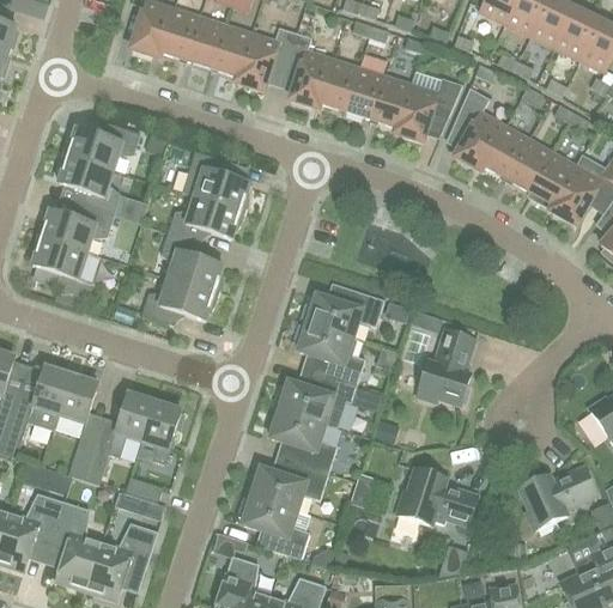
[(159,56),(175,8),(151,0),(147,0),(132,48),(159,56)]
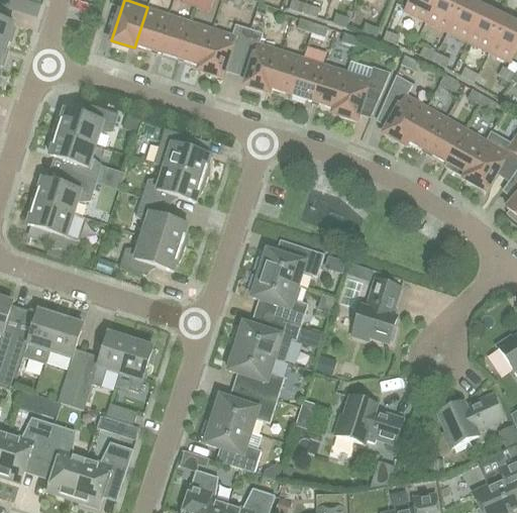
[(198,0),(196,5),(210,9),(213,0),(198,0)]
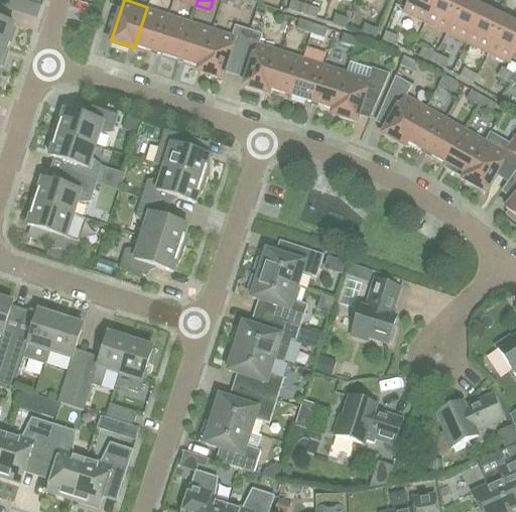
[(302,11),(305,2),(299,0),(290,0),(288,7),(302,11)]
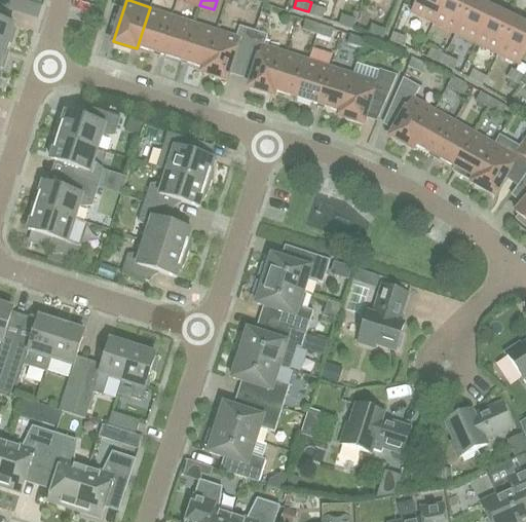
[(434,21),(443,0),(416,0),(412,9),(434,21)]
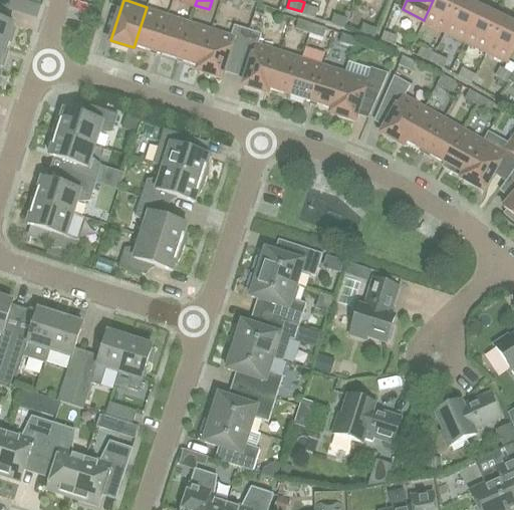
[(445,29),(459,0),(433,0),(424,20),(445,29)]
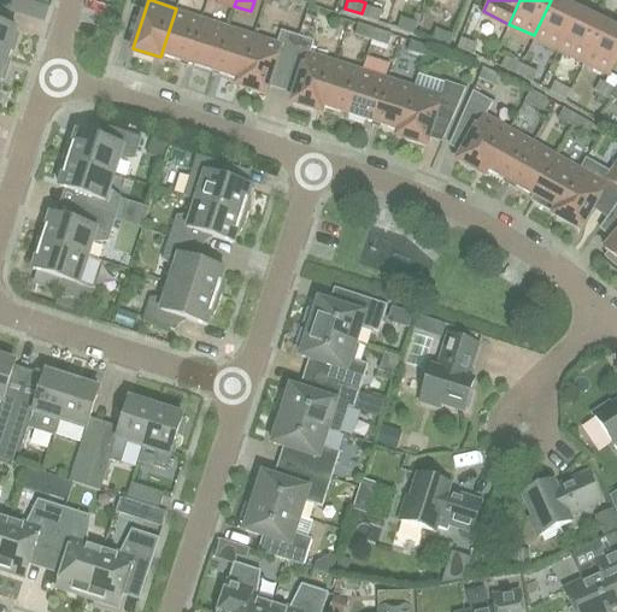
[(559,47),(579,6),(565,0),(551,0),(534,35),(559,47)]
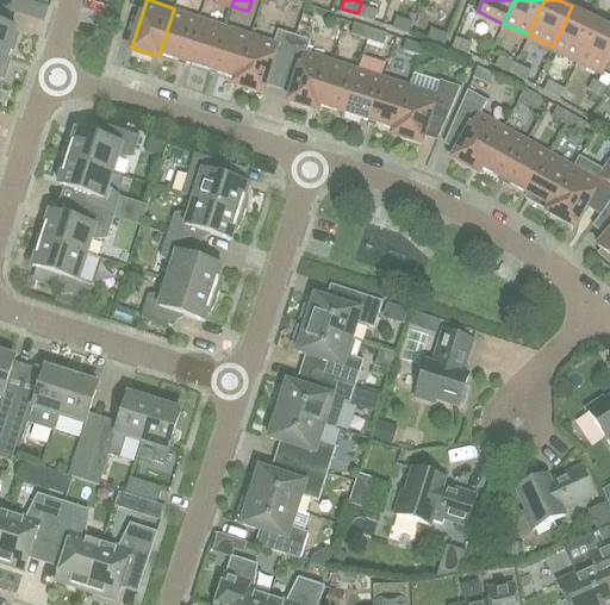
[(361,2),(358,13),(374,18),(378,7),(361,2)]
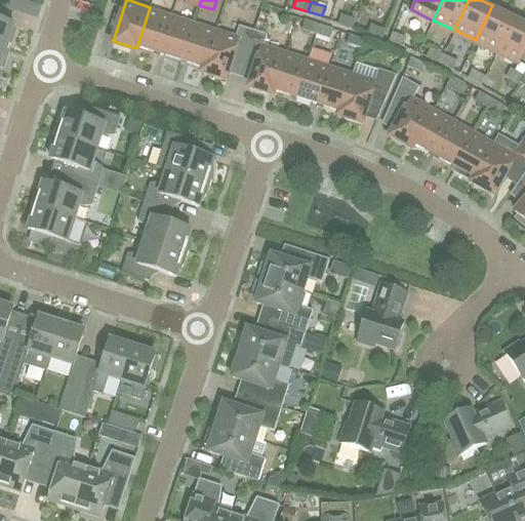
[(496,50),(513,15),(492,5),(476,40),(496,50)]
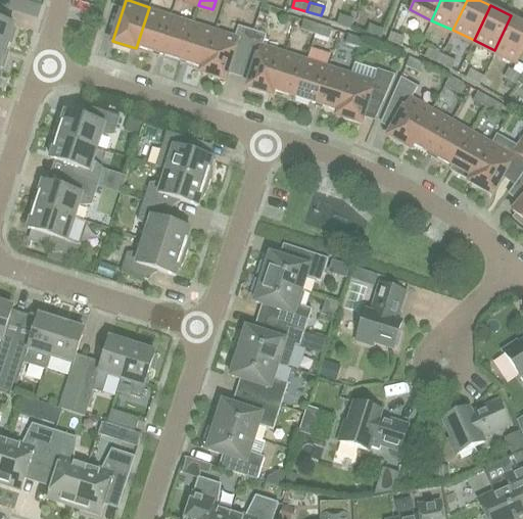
[(159,50),(171,14),(149,7),(136,48),(138,44),(159,50)]
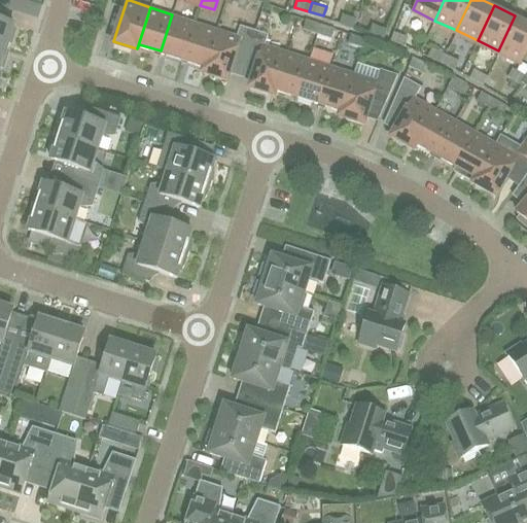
[(354,26),(357,16),(343,12),(340,22),(354,26)]
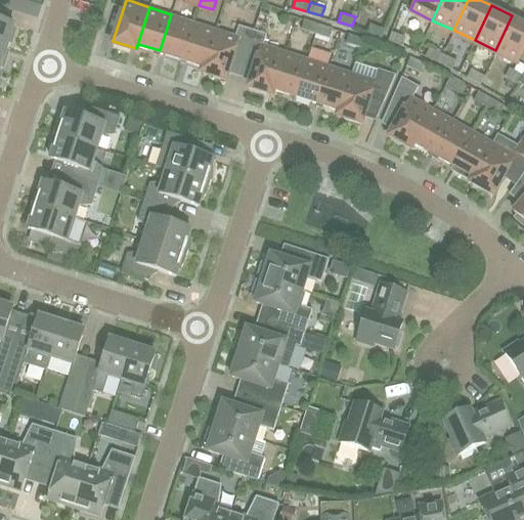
[(181,57),(193,22),(171,14),(160,50),(181,57)]
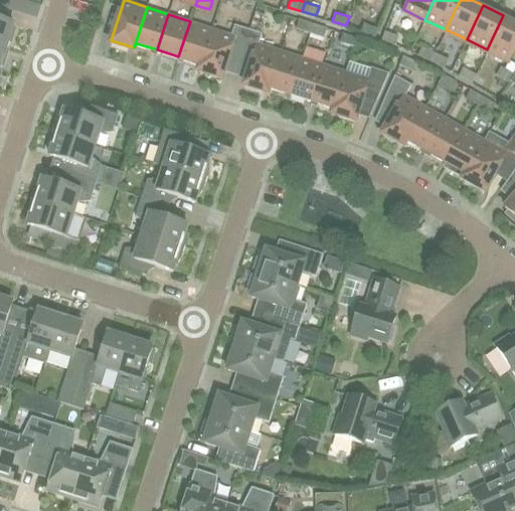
[(514,20),(503,15),(487,49),(508,59),(514,45),(514,20)]
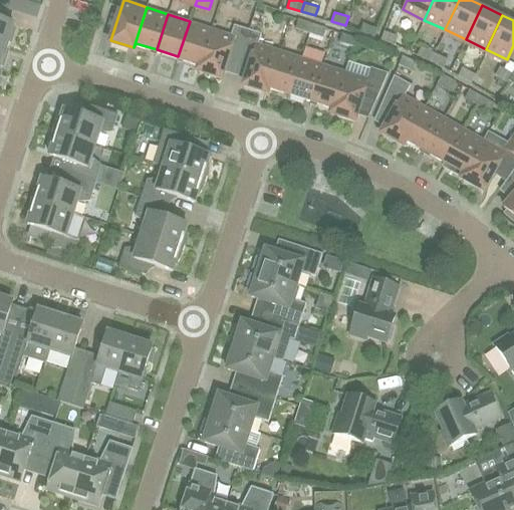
[(0,40),(7,43),(8,39),(11,40),(16,26),(13,25),(14,21),(0,16),(0,40)]
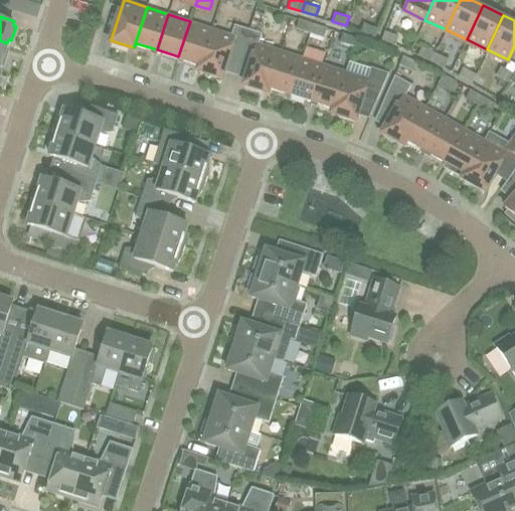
[(310,31),(313,21),(299,17),(296,26),(310,31)]
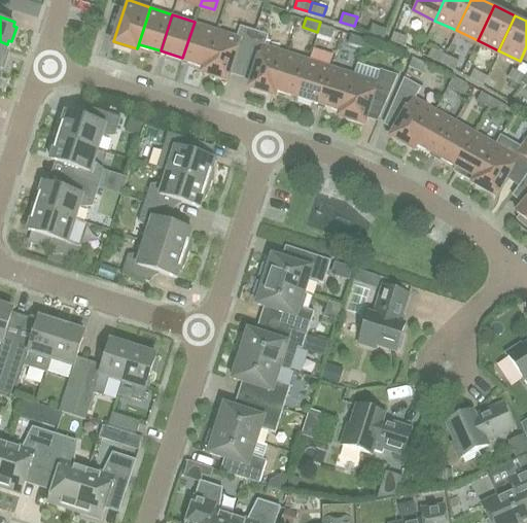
[(204,70),(217,29),(195,22),(182,58),(204,65),(203,70),(204,70)]
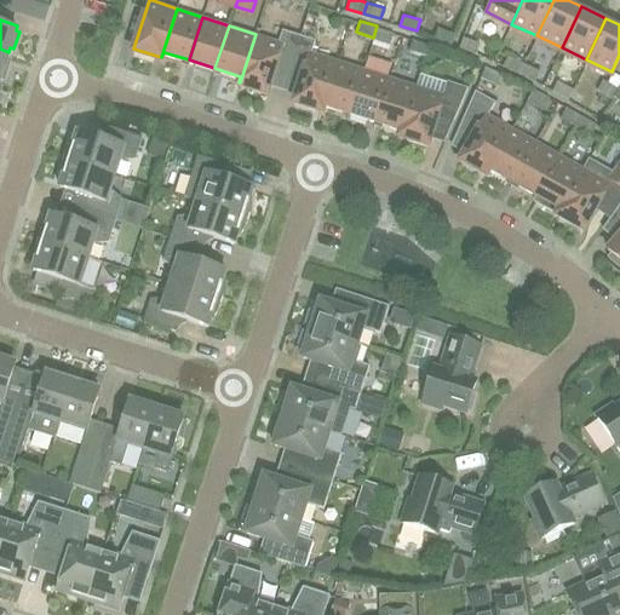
[(377,26),(373,38),(390,42),(394,32),(377,26)]
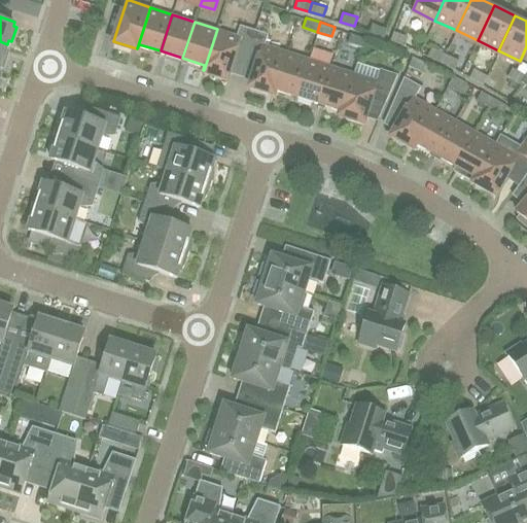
[(384,36),(387,27),(374,22),(370,31),(384,36)]
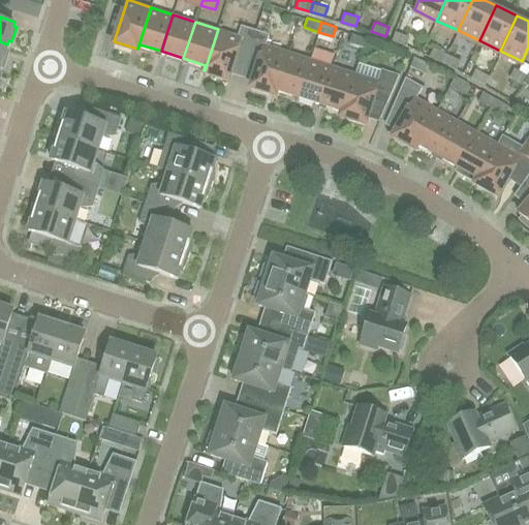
[(242,73),(256,28),(241,23),(237,35),(218,29),(205,70),(227,78),(229,70),(242,73)]
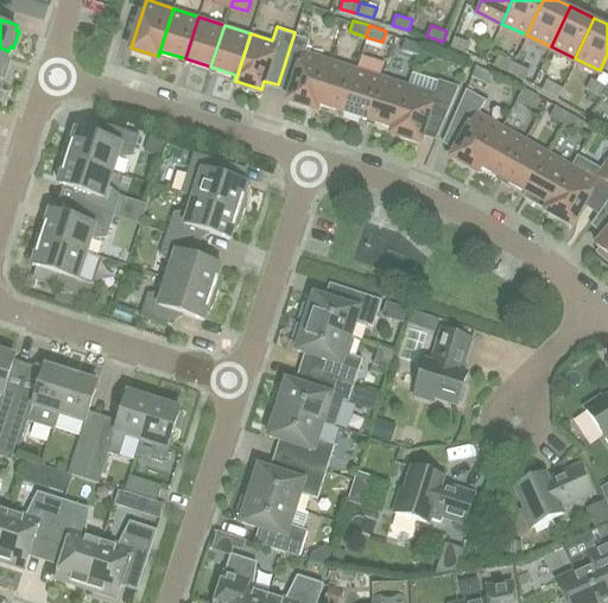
[(315,107),(330,58),(304,50),(309,37),(295,32),(278,84),(291,89),(289,99),(315,107)]
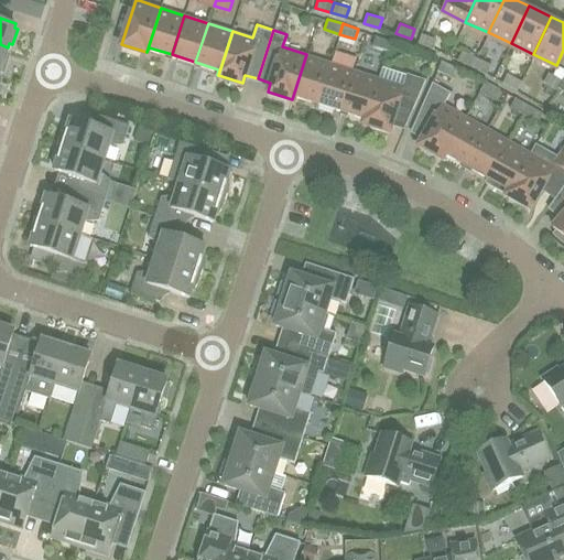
[(433,47),(436,38),(422,32),(418,42),(433,47)]
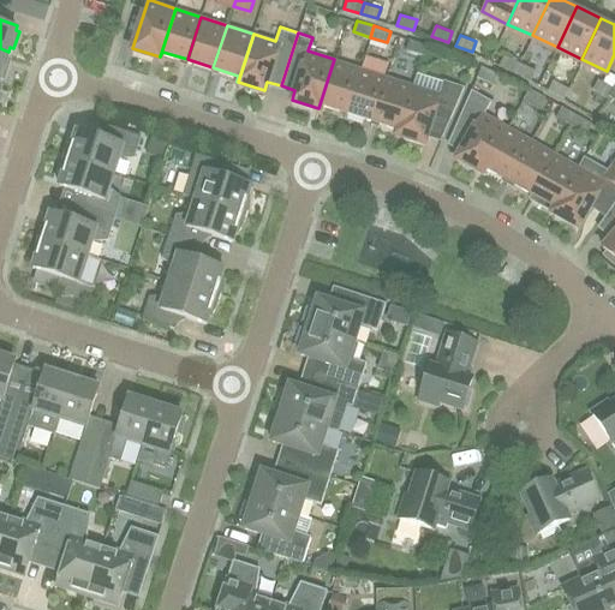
[(423,54),(427,43),(410,37),(406,48),(423,54)]
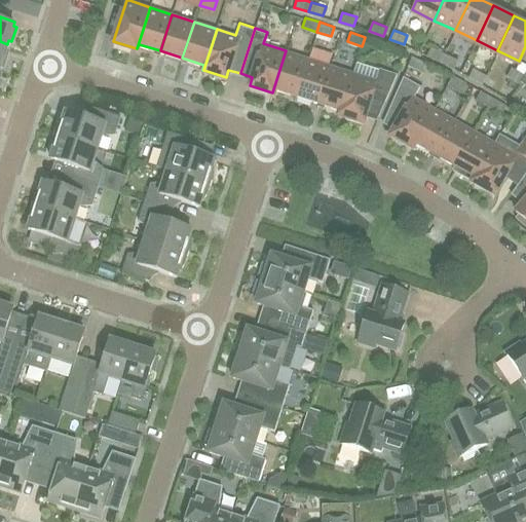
[(441,61),(445,51),(431,45),(427,53),(441,61)]
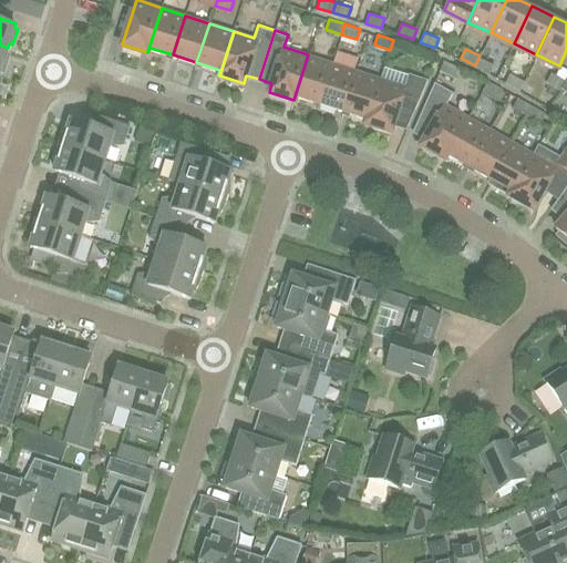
[(319,103),(332,62),(308,54),(294,100),(295,100),(296,95),(319,103)]
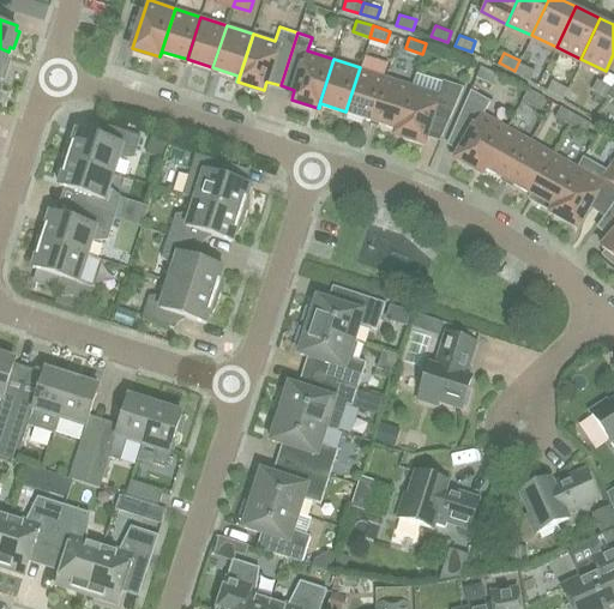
[(519,60),(515,71),(530,78),(535,68),(519,60)]
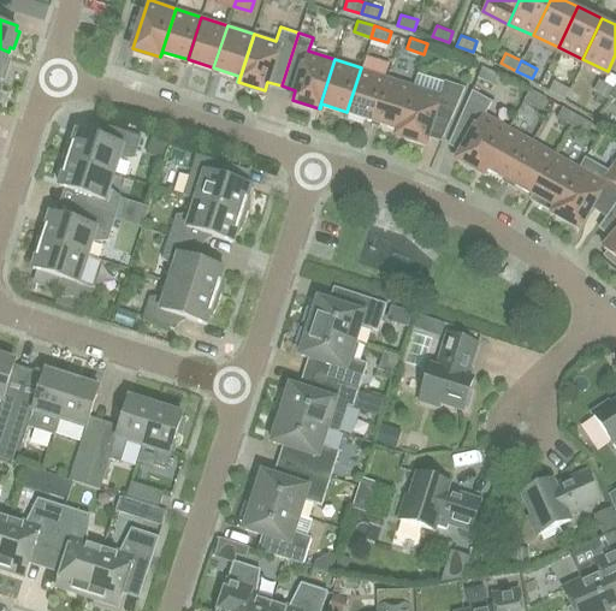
[(495,82),(499,72),(483,65),(478,76),(495,82)]
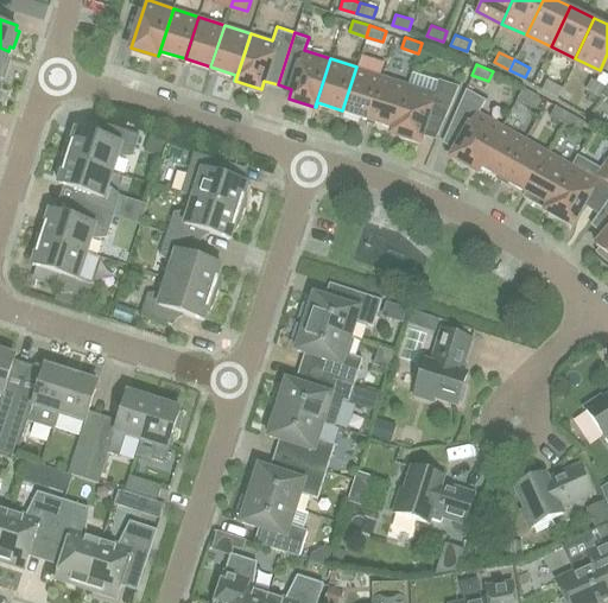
[(368,119),(382,75),(356,67),(342,110),(368,119)]
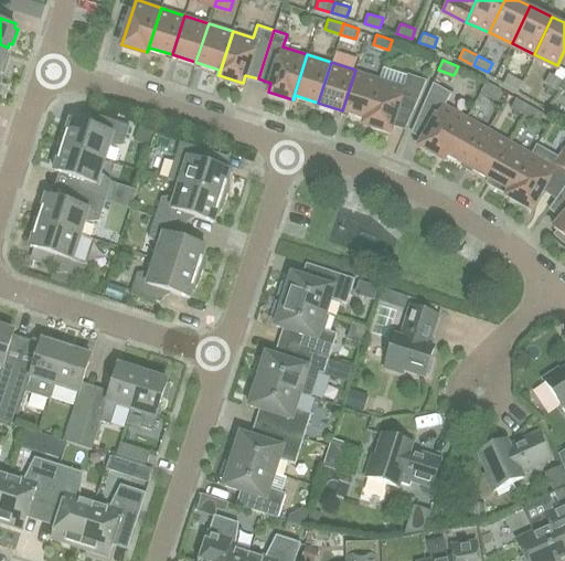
[(364,123),(379,77),(355,70),(342,110),(365,117),(364,122),(364,123)]
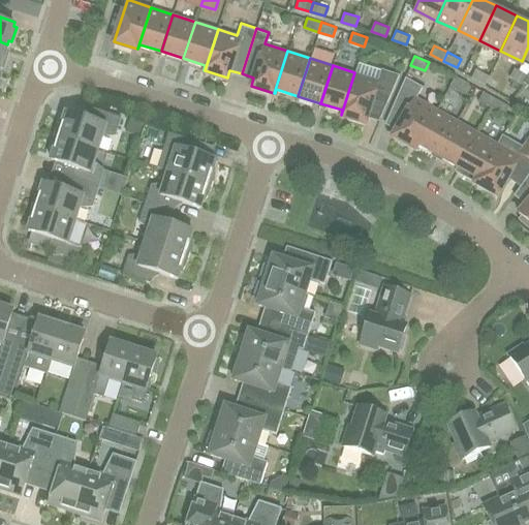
[(522,82),(527,73),(515,66),(509,74),(522,82)]
